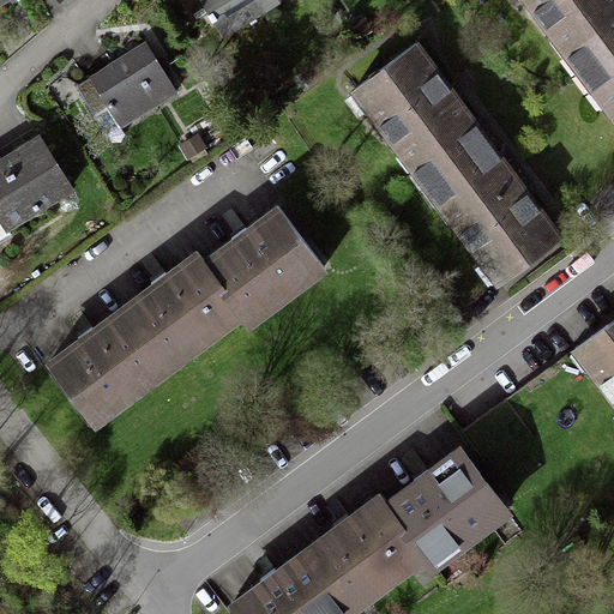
[(200,0),(228,41),(276,10),(269,0),(200,0)]
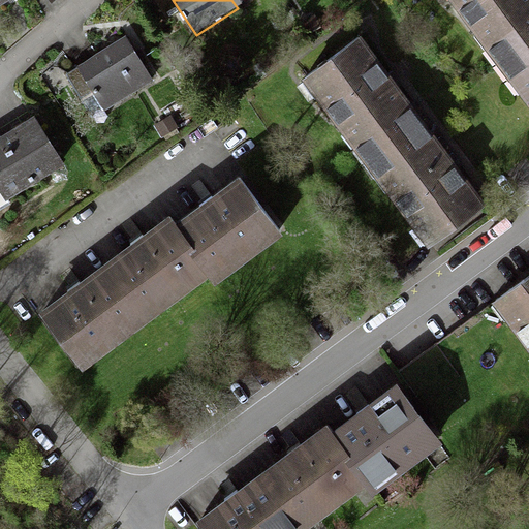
[(528,0),(447,0),(496,64),(528,38),(528,0)]
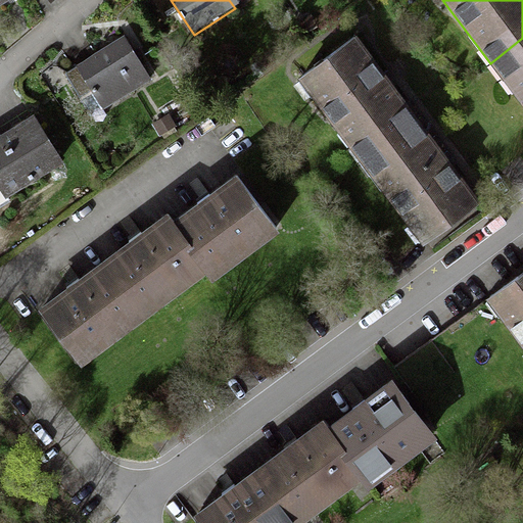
[(522,38),(490,63),(522,105),(522,38)]
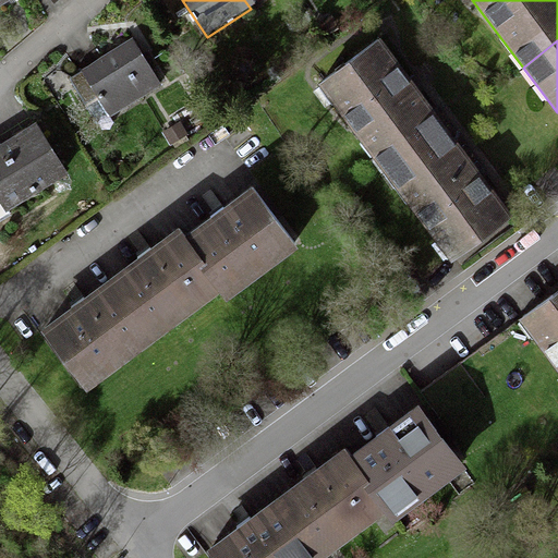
[(82,76),(112,120),(146,97),(140,87),(156,75),(132,41),(82,76)]
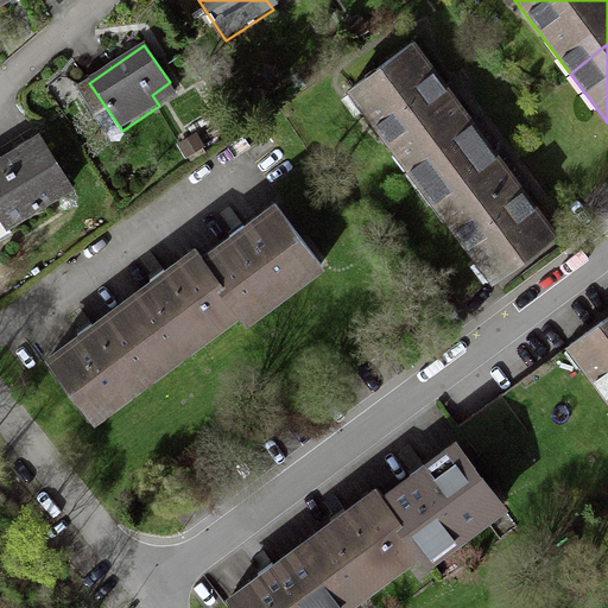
[(422,185),(482,139),(410,45),(349,92),(422,185)]
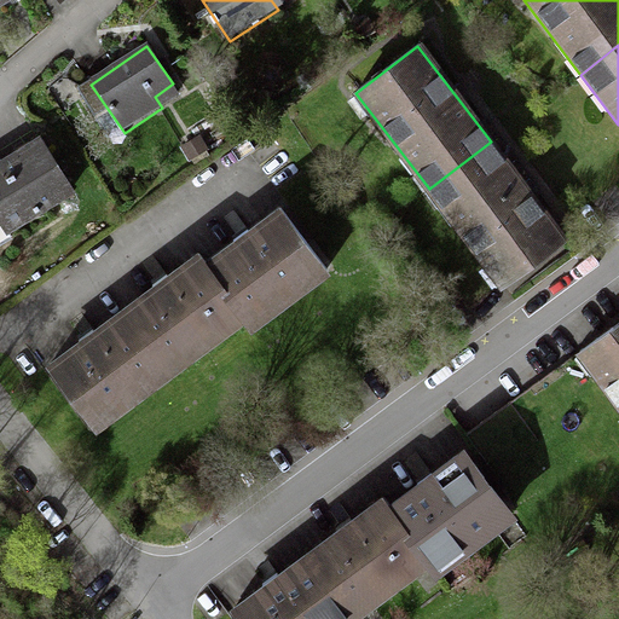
[(39,142),(0,165),(0,224),(7,236),(73,196),(39,142)]
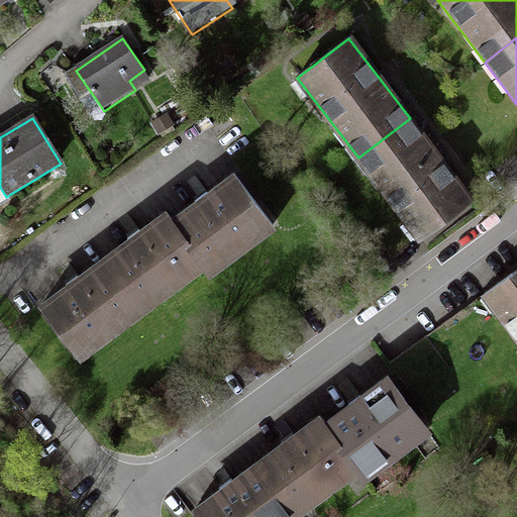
[(410,118),(358,158),(419,236),(471,197),(410,118)]
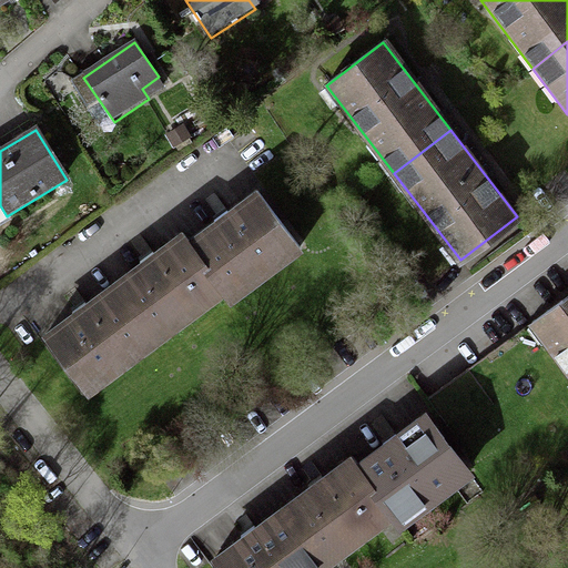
[(261,192),(192,241),(223,285),(231,296),(300,246),(261,192)]
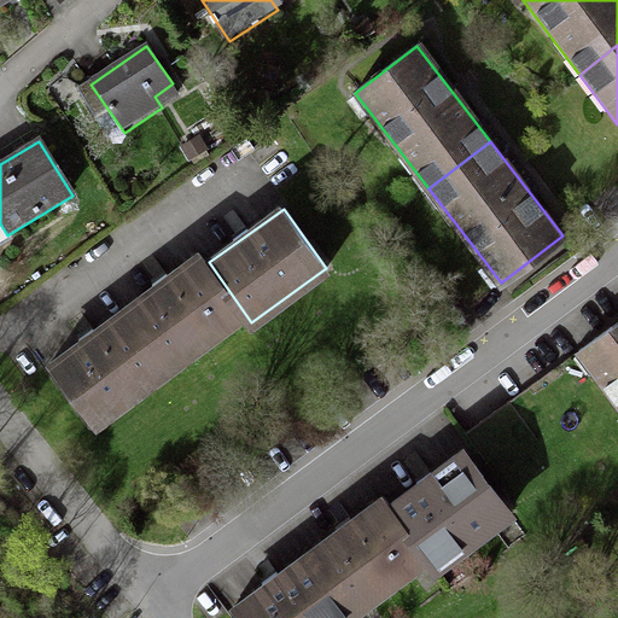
[(165,366),(243,310),(209,262),(204,255),(126,312),(165,366)]
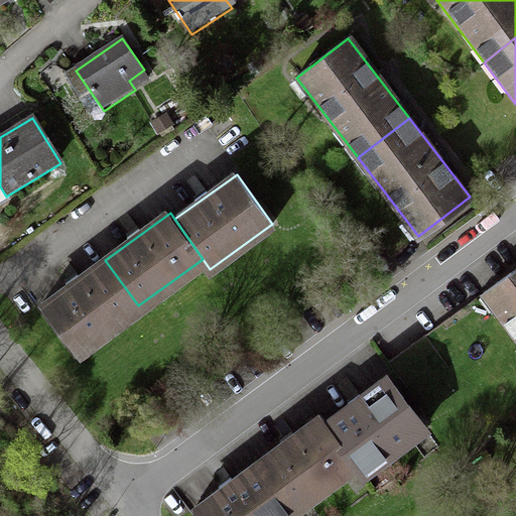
[(76,352),(138,305),(105,260),(42,305),(76,352)]
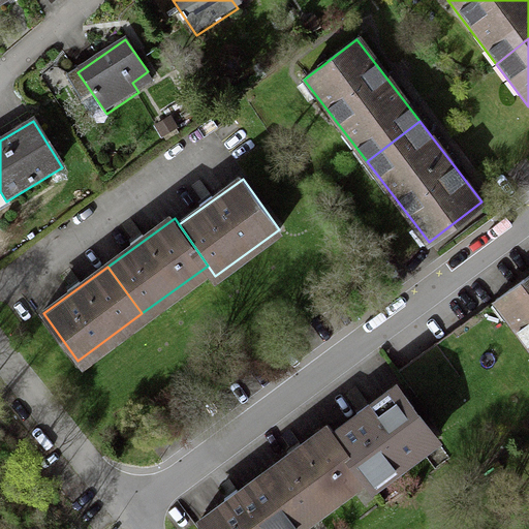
[(528,345),(528,273),(494,300),(514,325),(528,345)]
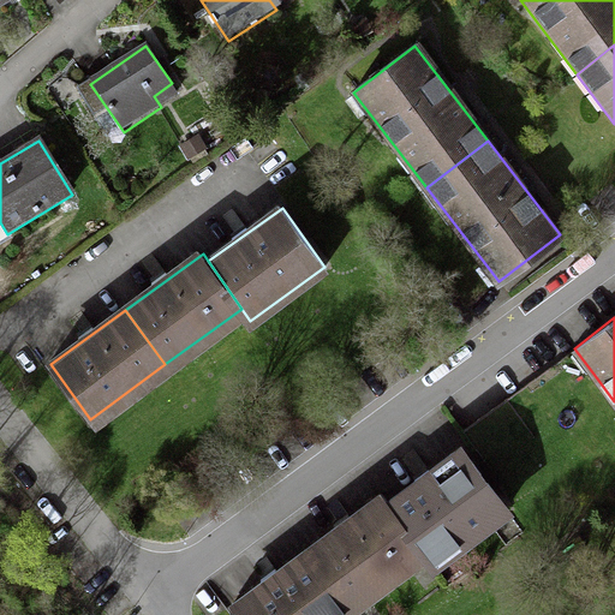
[(574,348),(507,398),(530,429),(597,378),(574,348)]
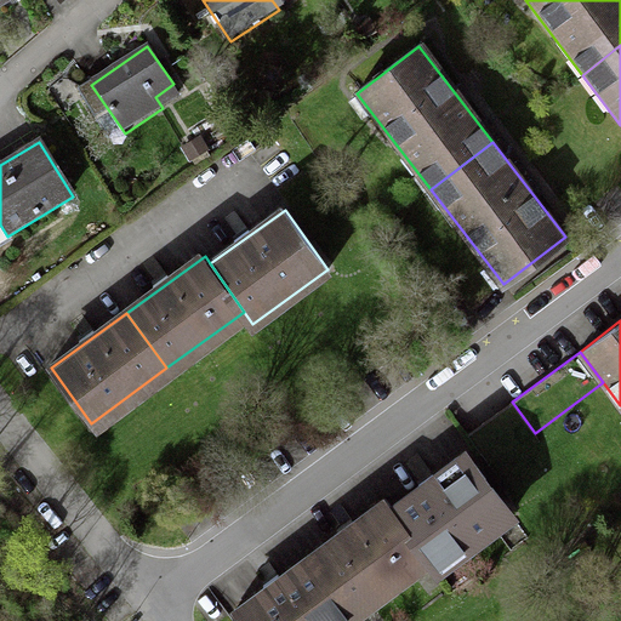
[(535,433),(512,402),(468,434),(491,465),(535,433)]
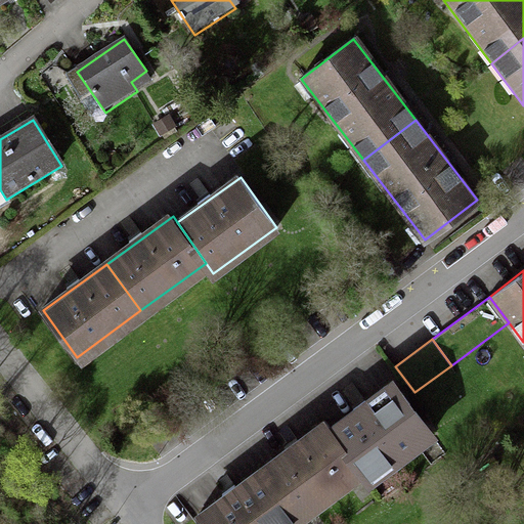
[(330,429),(361,472),(372,484),(435,437),(394,382),(330,429)]
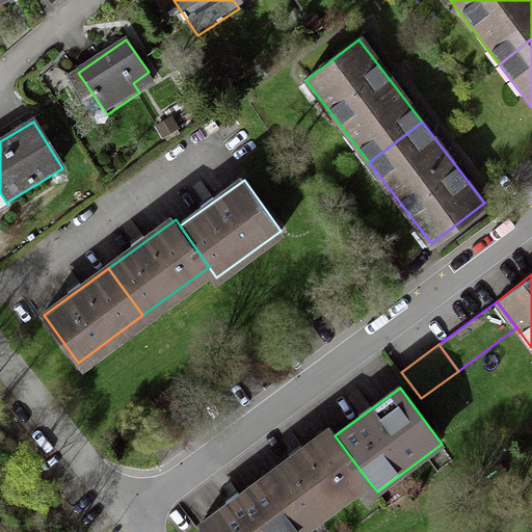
[(264,474),(303,527),(367,479),(335,435),(328,426),(264,474)]
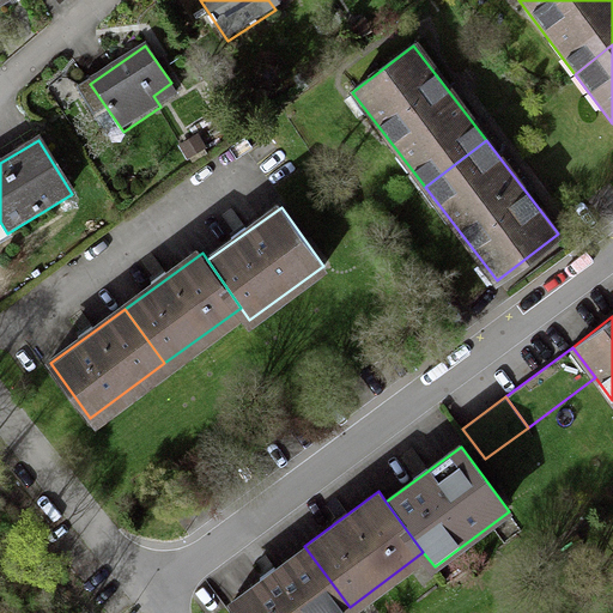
[(340,612),(350,607),(304,546),(226,605),(232,612),(340,612)]
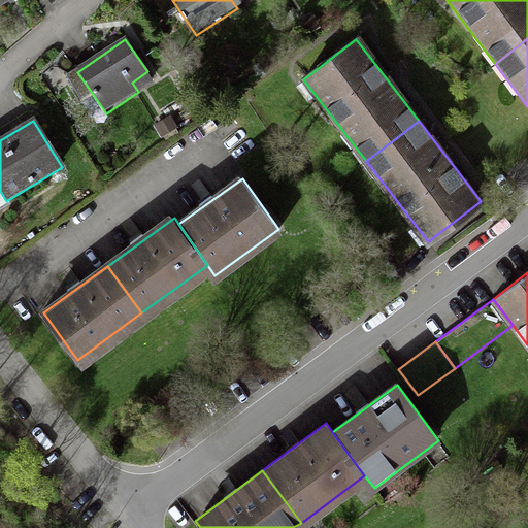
All buildings are outlined.
